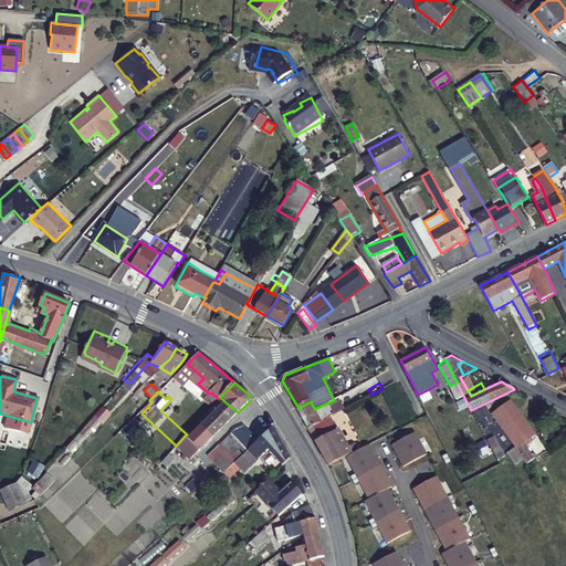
[(491,415),(510,400),(506,396),(485,406),(491,415)]
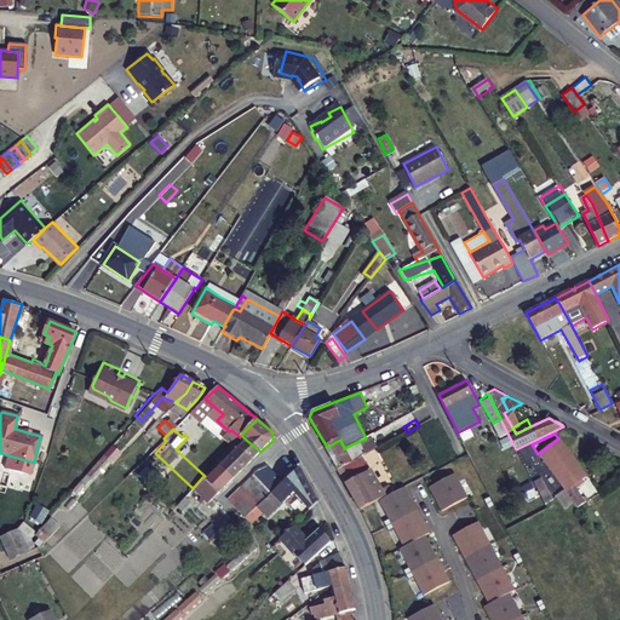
[(362,446),(367,454),(372,453),(388,443),(383,435),(362,446)]
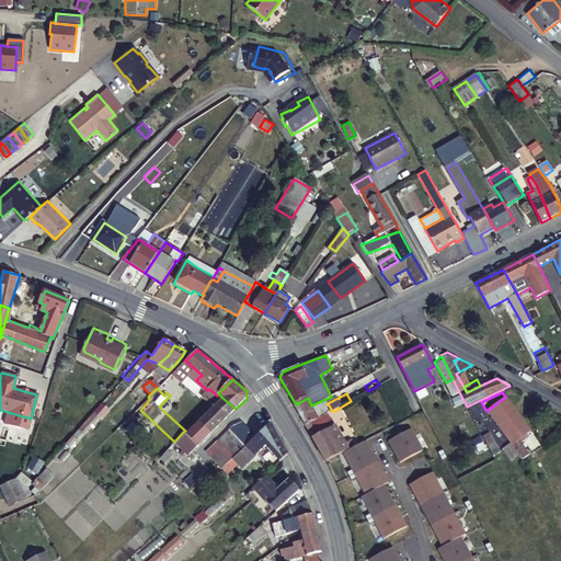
[(526,433),(529,430),(505,397),(487,411),(512,444),(505,448),(512,458),(519,453),(524,459),(535,450),(531,447),(529,449),(523,441),(528,436),(526,433)]
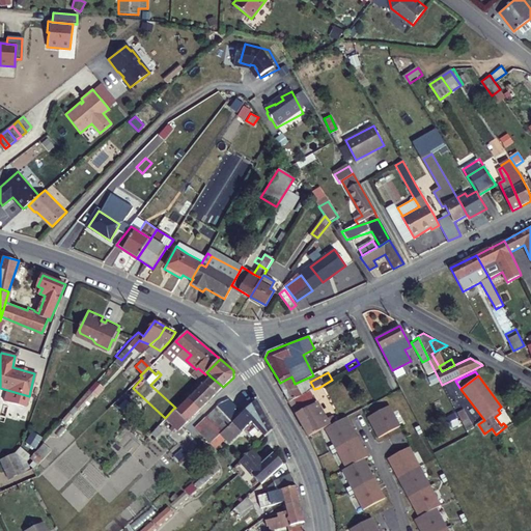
[(211,376),(198,388),(211,398),(223,387),(211,376)]
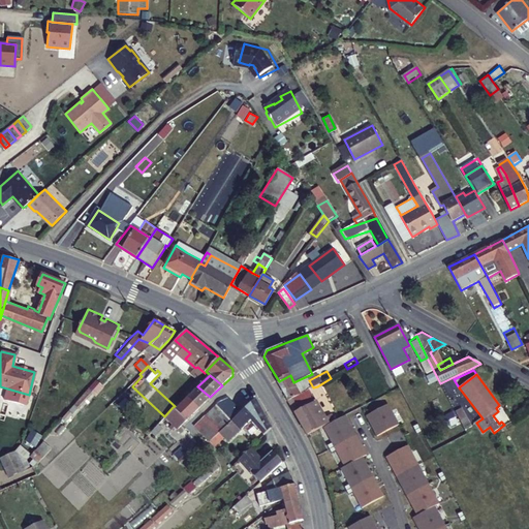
[(310,390),(313,387),(309,380),(307,376),(293,382),(290,375),(279,381),(289,402),(310,390)]
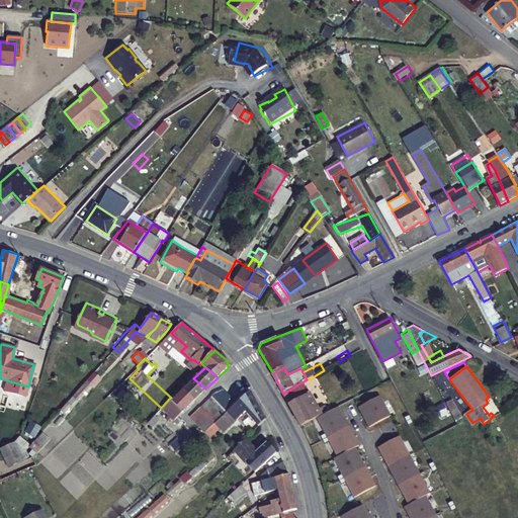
[(194,400),(205,389),(193,378),(182,389),(194,400)]
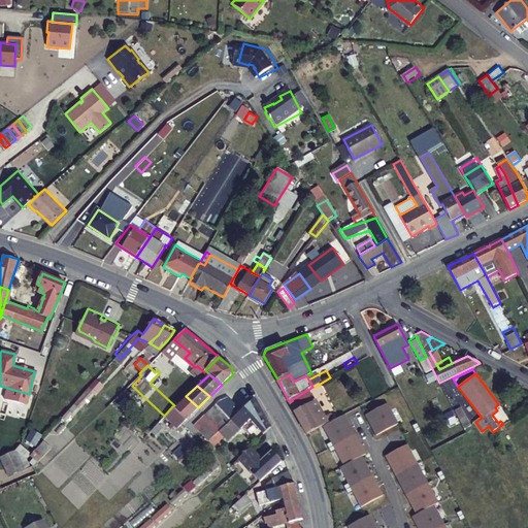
[(289,401),(295,411),(316,401),(309,389),(289,401)]
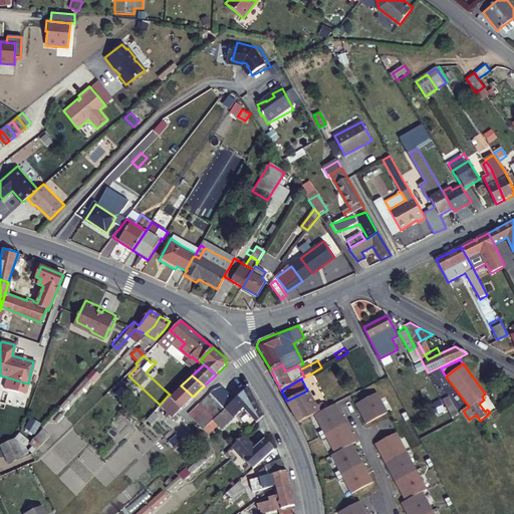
[(230,390),(222,381),(211,392),(218,400),(230,390)]
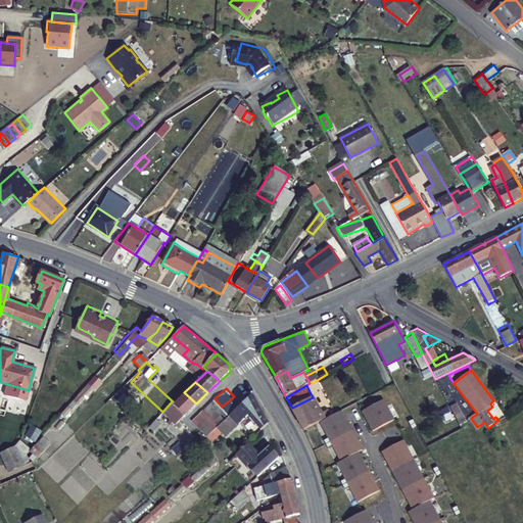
[(180,419),(196,403),(184,392),(172,405),(171,402),(162,412),(170,418),(175,423),(180,419)]
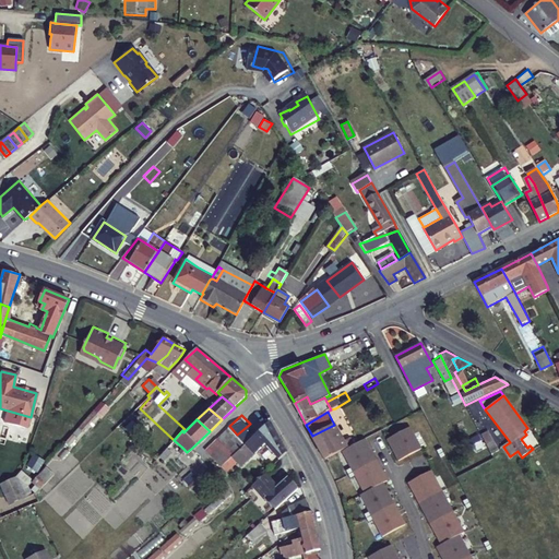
[(487,438),(478,419),(474,421),(484,440),(487,438)]
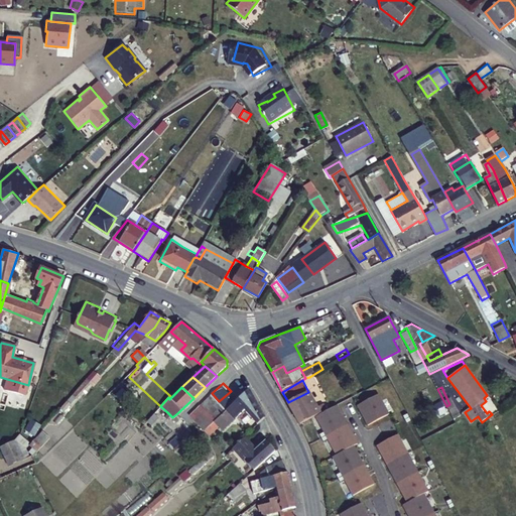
[(248,413),(257,424),(264,417),(249,390),(238,399),(226,410),(215,420),(210,424),(213,428),(214,428),(218,425),(222,429),(239,414),(244,410),(248,413)]
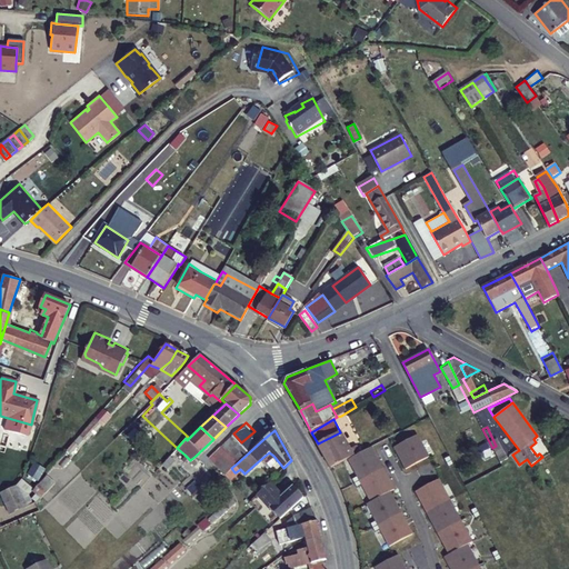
[(341,431),(340,432),(318,443),(330,468),(360,451),(356,445),(350,448),(341,431)]
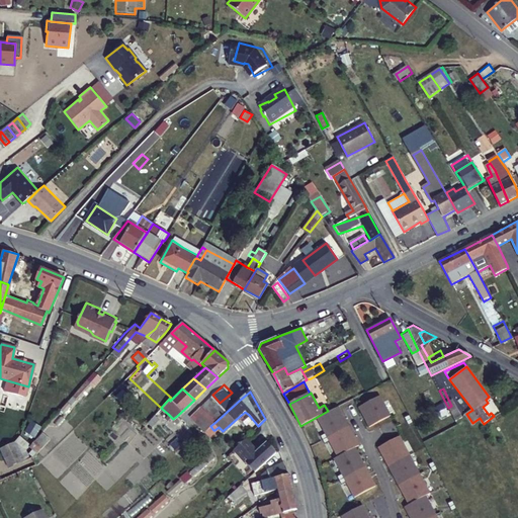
[(207,401),(214,409),(221,404),(220,403),(212,395),(207,401)]
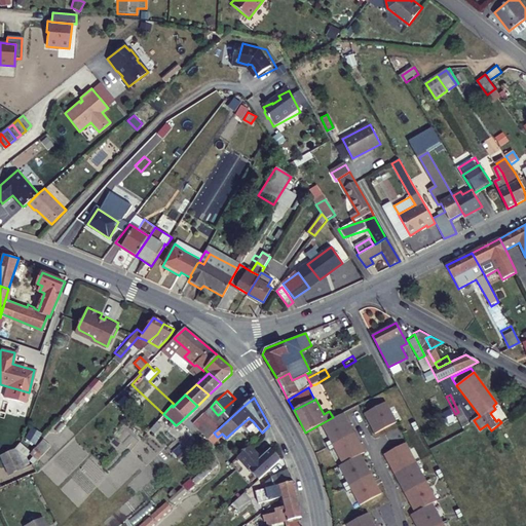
[(386,402),(364,413),(375,434),(397,422),(386,402)]
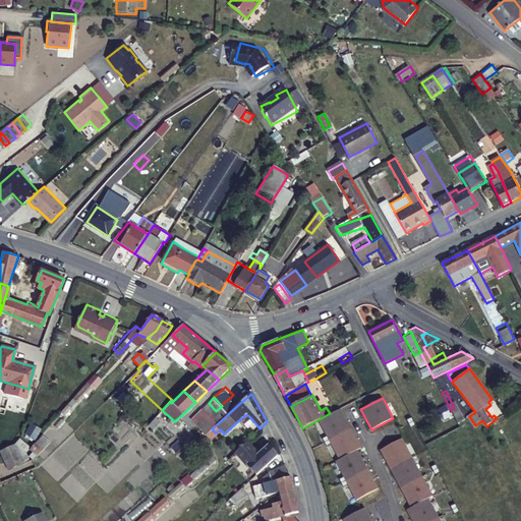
[(203,409),(213,420),(216,417),(206,405),(203,409)]
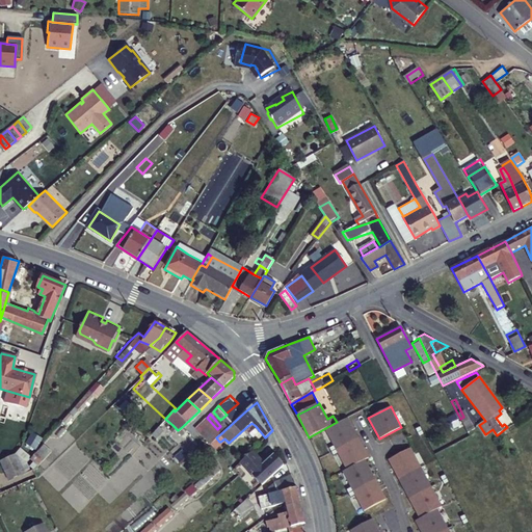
[(329,448),(331,452),(357,437),(347,418),(325,430),(334,446),(329,448)]
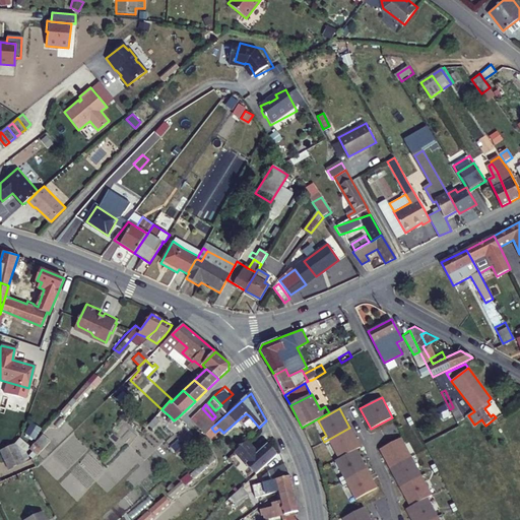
[(205,434),(211,428),(196,413),(191,418),(200,429),(205,434)]
